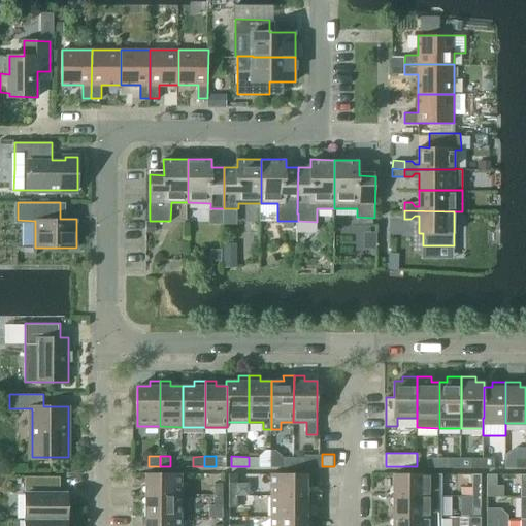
[(249,457),(249,466),(260,466),(260,457),(249,457)]
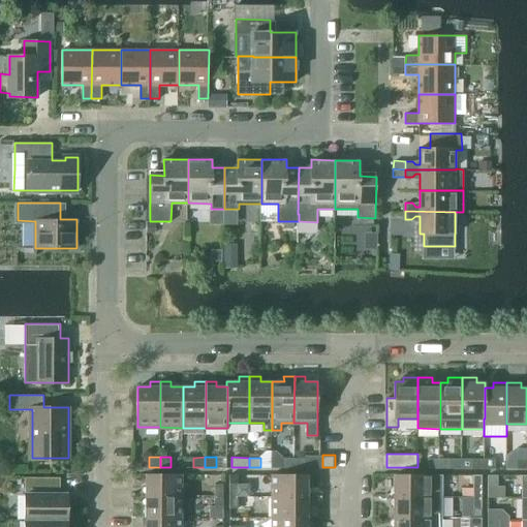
[(293,467),(293,458),(283,458),(283,467),(293,467)]
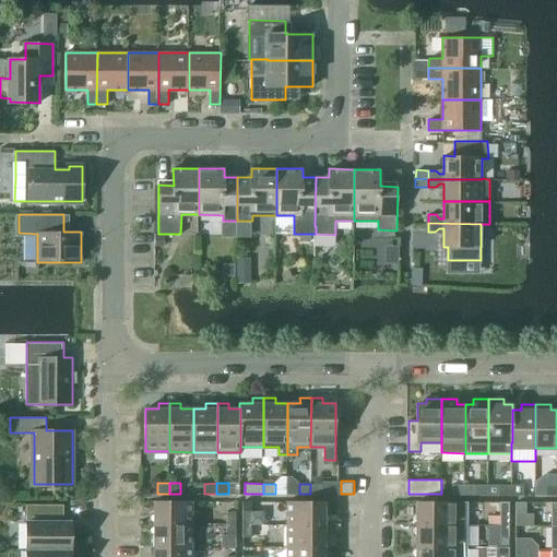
[(322,494),(322,484),(310,484),(310,494),(322,494)]
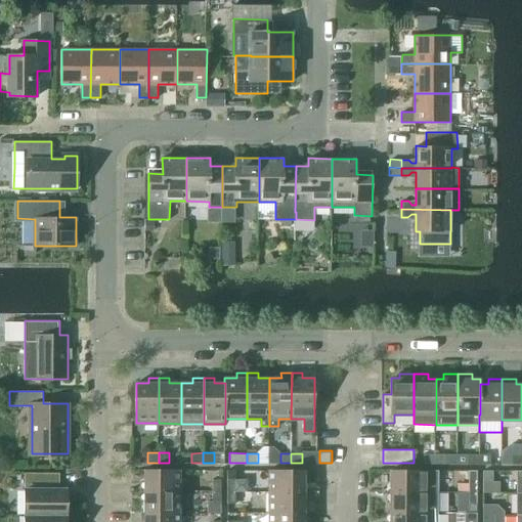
[(435,464),(435,453),(425,453),(425,464),(435,464)]
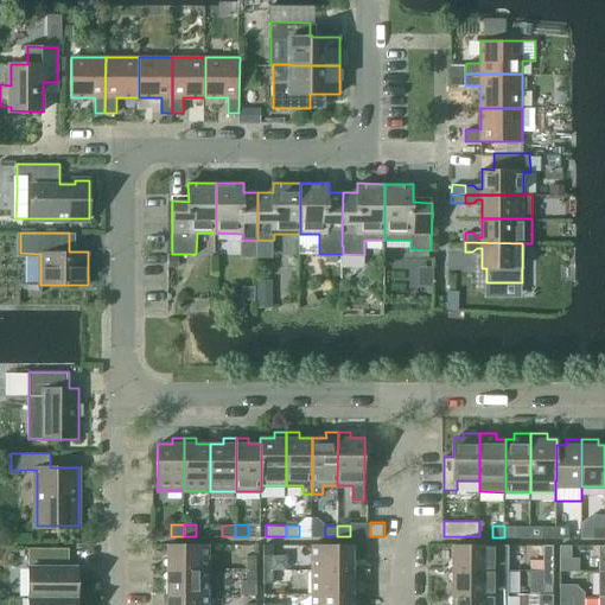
[(517,537),(517,526),(504,526),(504,537),(517,537)]
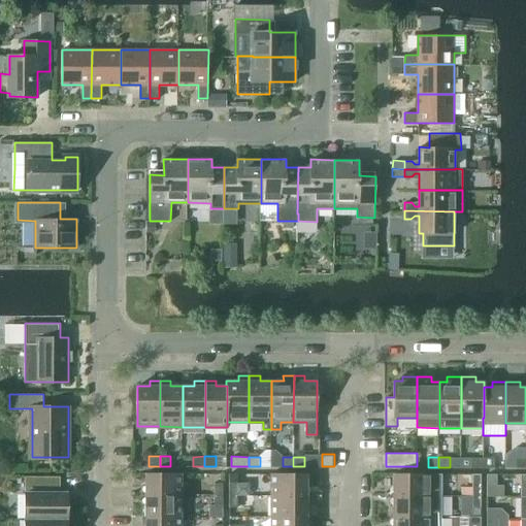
[(484,467),(484,457),(472,457),(472,467),(484,467)]
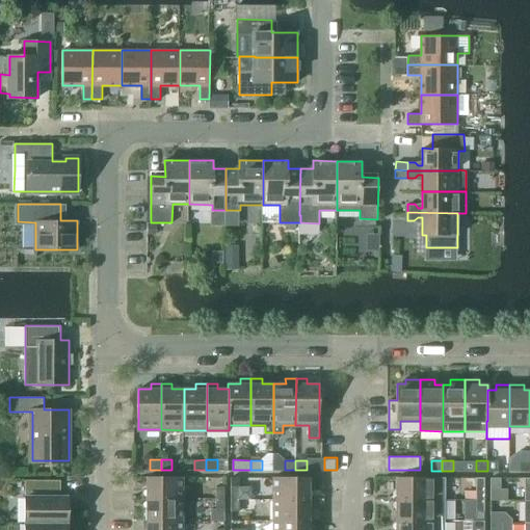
[(498,471),(498,460),(487,460),(487,471),(498,471)]
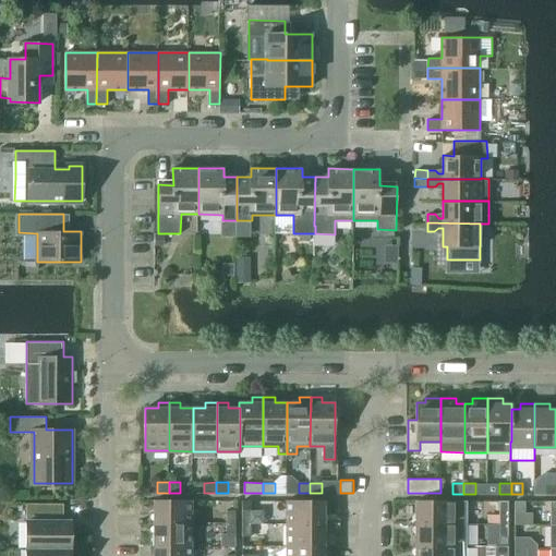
[(546,494),(555,494),(555,483),(546,484),(546,494)]
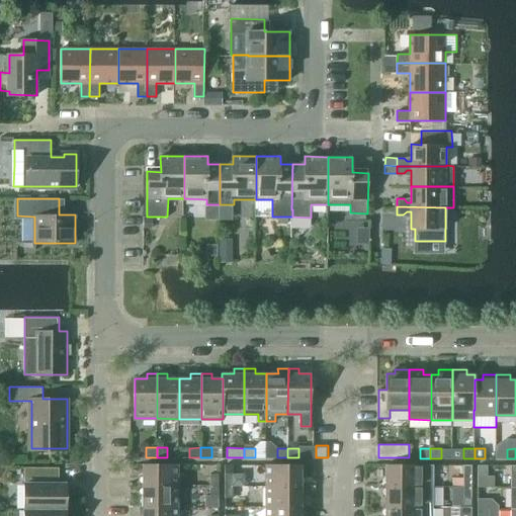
[(178,485),(178,463),(144,463),(144,485),(178,485)]
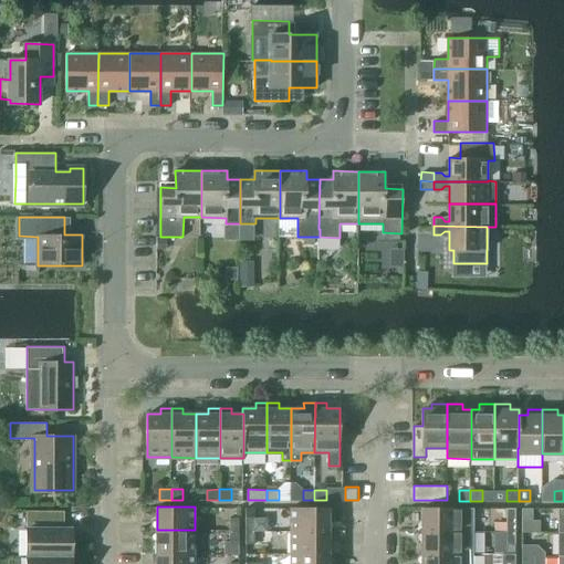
[(330,530),(330,507),(291,507),(291,530),(330,530)]
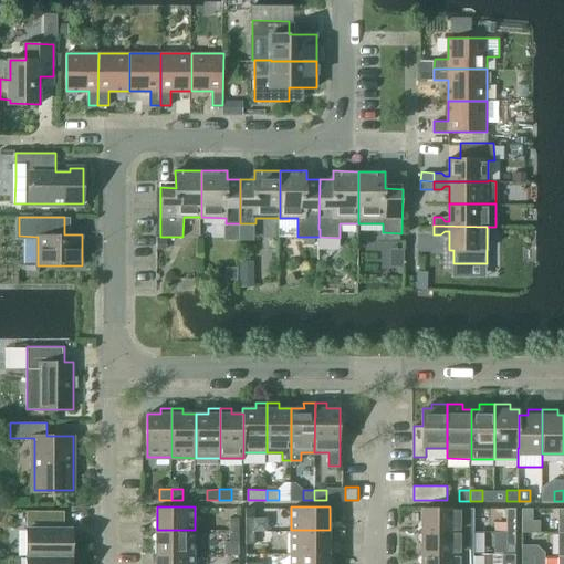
[(474,508),(423,507),(423,531),(473,531),(474,508)]
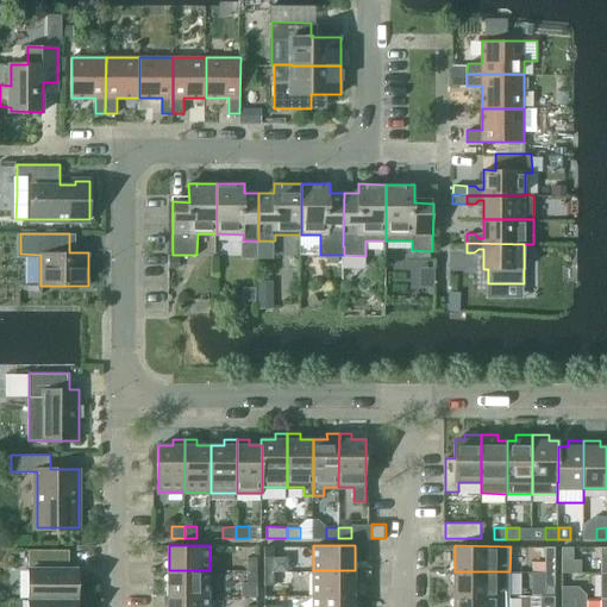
[(546,571),(556,571),(556,546),(546,546),(546,571)]
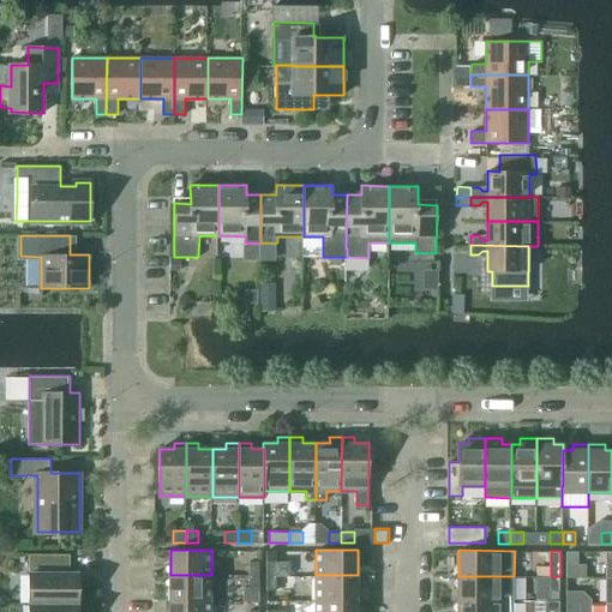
[(567,564),(579,563),(579,551),(567,551),(567,564)]
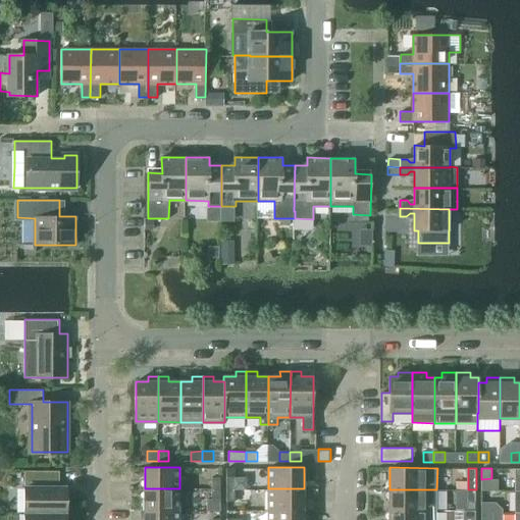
[(54,487),(54,471),(26,470),(26,513),(66,513),(67,487),(54,487)]
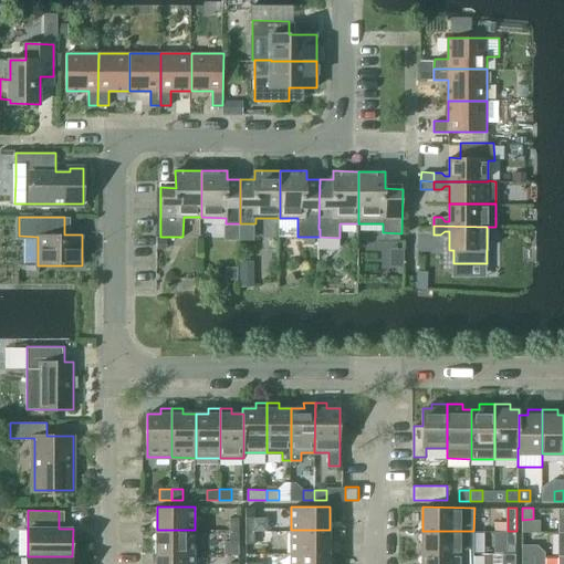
[(195,553),(195,530),(157,530),(157,552),(195,553)]
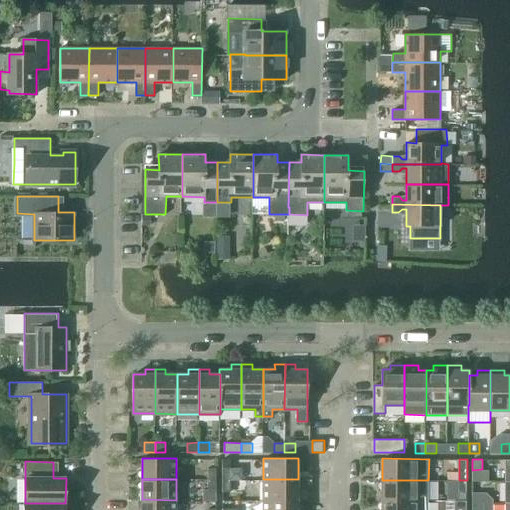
[(204,501),(216,501),(216,479),(208,479),(208,492),(204,492),(204,501)]
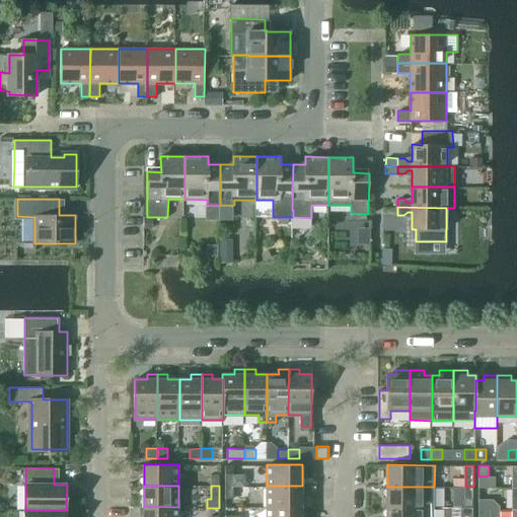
[(301,507),(302,486),(267,486),(267,507),(301,507)]
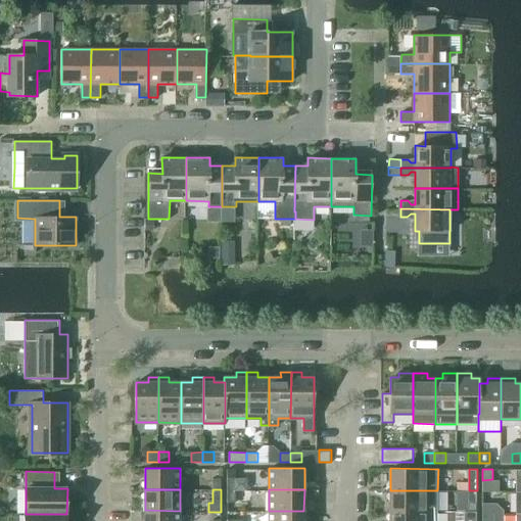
[(437,490),(390,490),(390,511),(437,511),(437,490)]
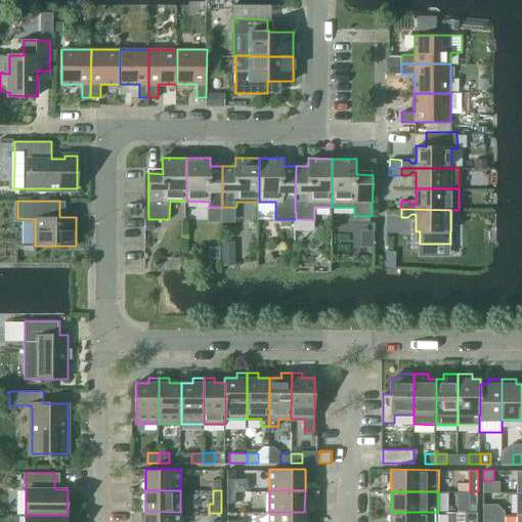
[(477,504),(478,491),(470,491),(469,504),(477,504)]
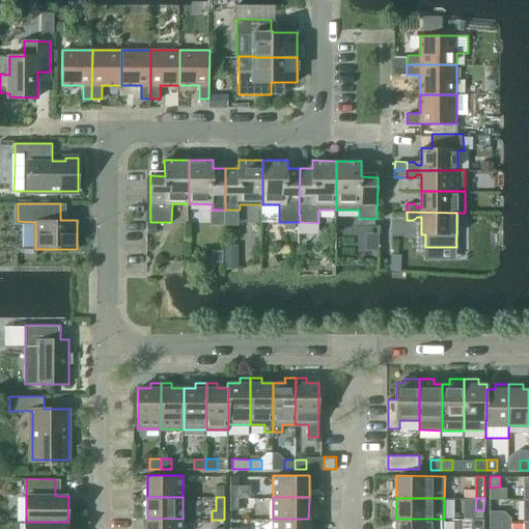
[(500,522),(500,510),(490,510),(490,522),(500,522)]
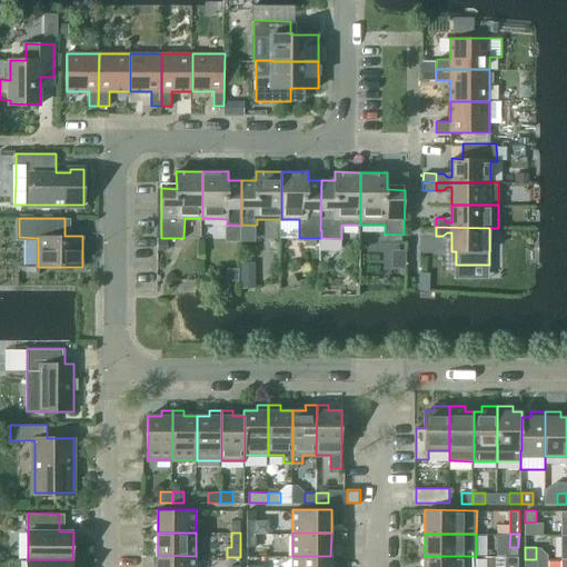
[(195,566),(196,556),(158,555),(157,566),(195,566)]
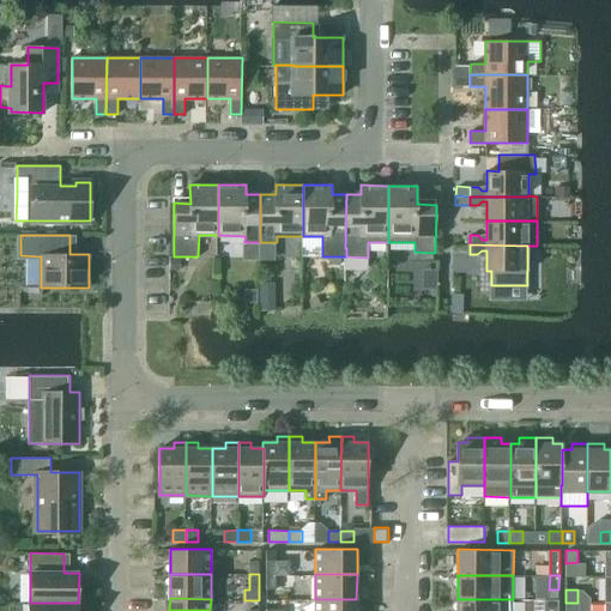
[(356,610),(356,599),(315,599),(315,610),(356,610)]
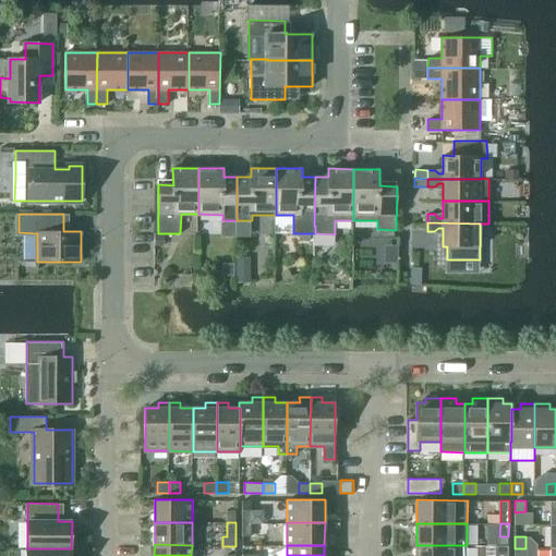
[(467,555),(467,545),(417,545),(417,555),(411,555),(410,555),(467,555)]
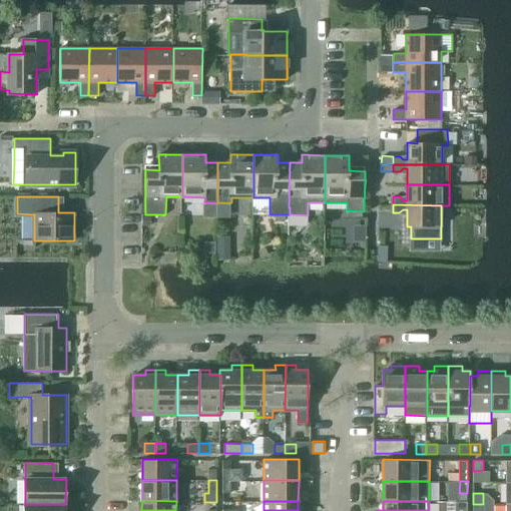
[(467,510),(467,501),(455,501),(455,510),(467,510)]
